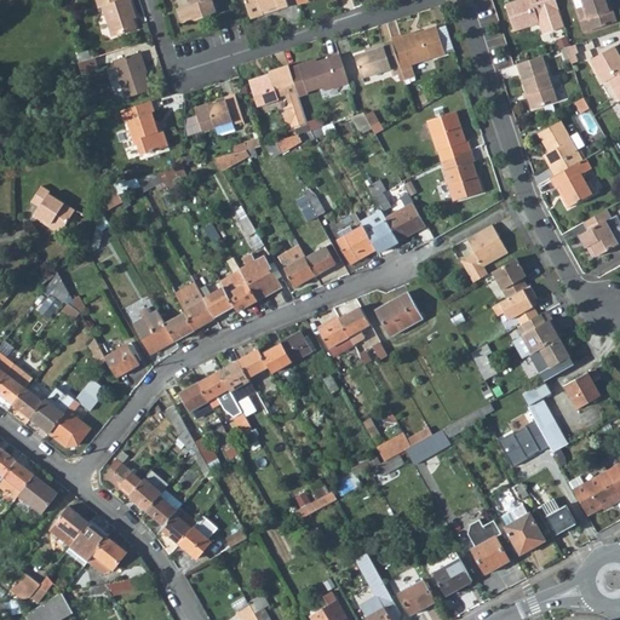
[(93,0),(96,6),(99,4),(109,34),(135,27),(131,17),(133,16),(127,0),(93,0)]
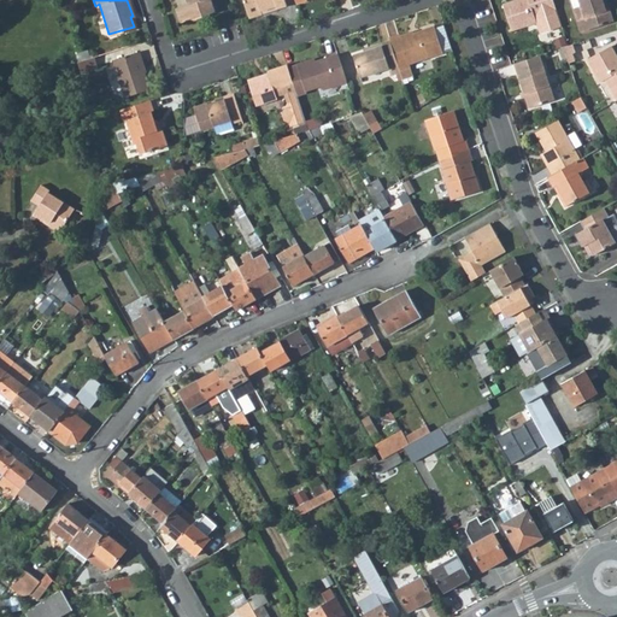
[(201,16),(210,12),(215,11),(210,0),(183,0),(186,4),(174,7),(178,22),(189,18),(191,21),(203,17),(201,16)]
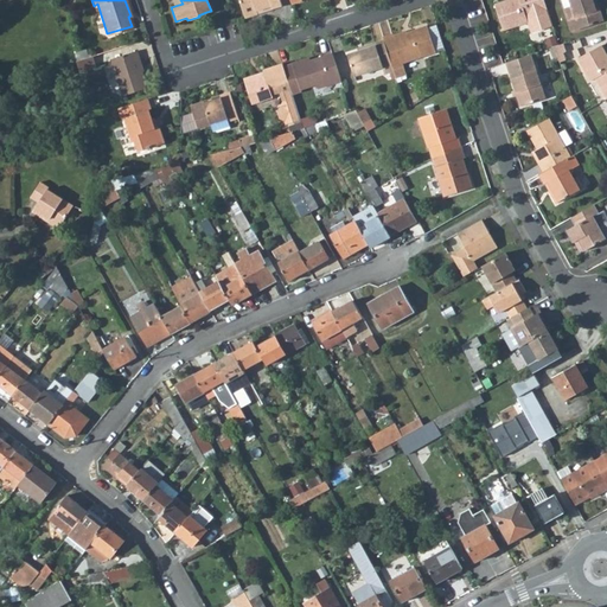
[(237,0),(243,16),(280,4),(279,0),(237,0)]
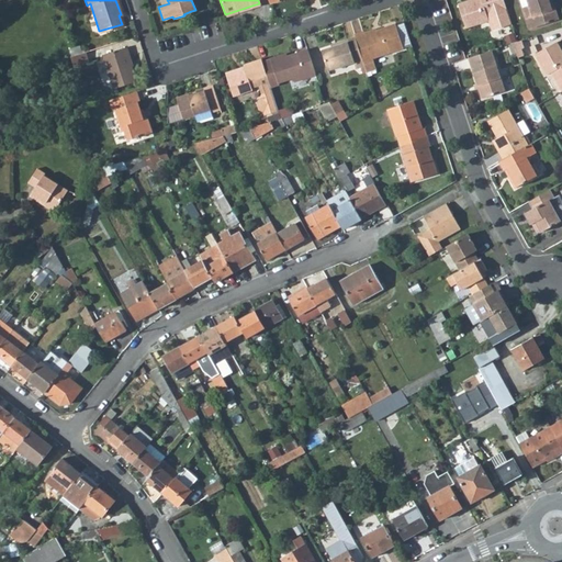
[(510,19),(504,0),(463,0),(457,2),(464,26),(481,21),(484,31),(504,24),(503,21),(510,19)]
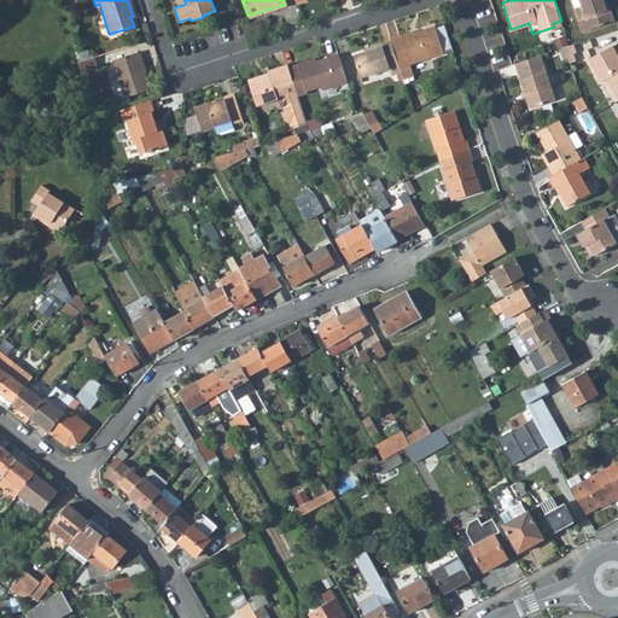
[(608,9),(605,10),(601,0),(576,0),(578,7),(571,9),(576,21),(582,18),(587,29),(613,21),(608,9)]
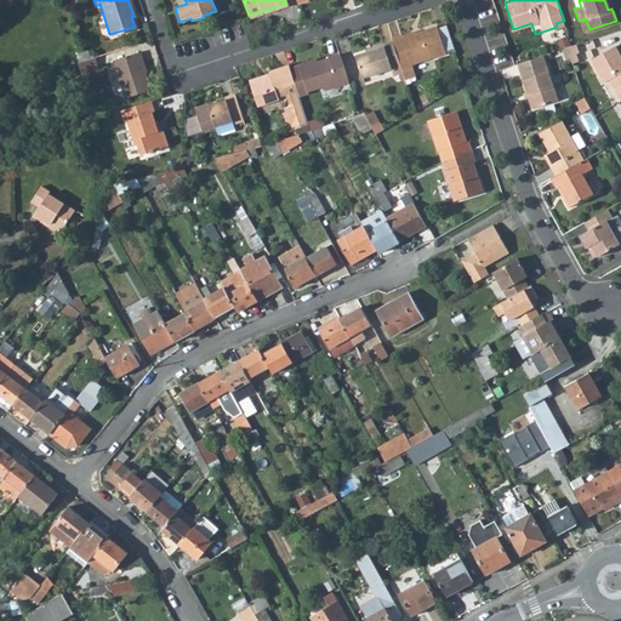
[(579,21),(582,32),(590,29),(585,18),(579,21)]
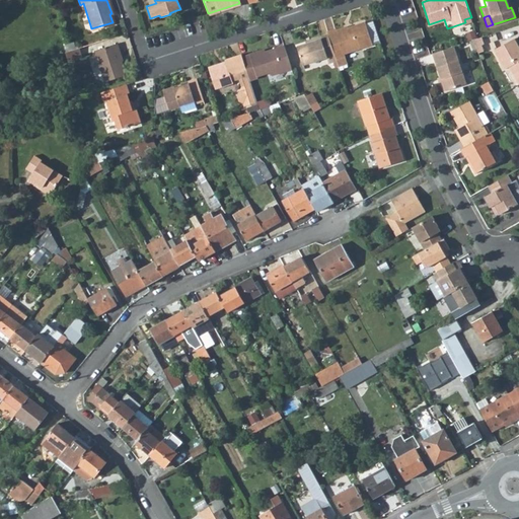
[(325,29),(326,31),(335,58),(345,55),(344,52),(371,43),(364,19),(336,28),(335,26),(325,29)]
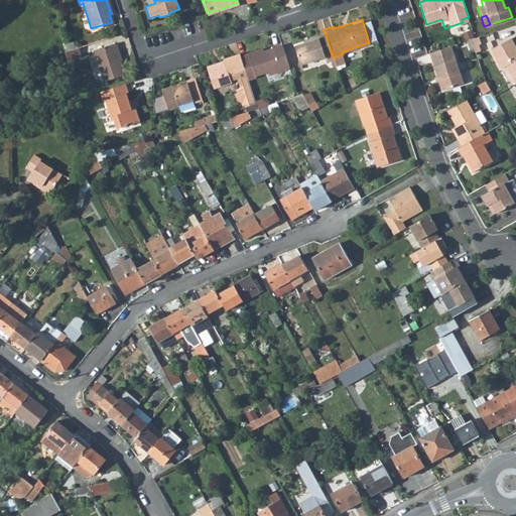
[(325,31),(308,36),(309,39),(294,44),(300,62),(324,55),(326,61),(334,59),(333,57),(325,31)]
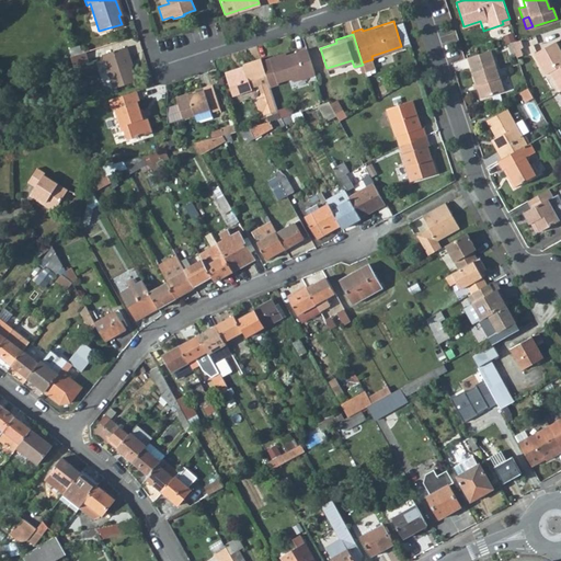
[(542,75),(547,72),(559,92),(560,91),(560,54),(553,42),(531,55),(542,75)]
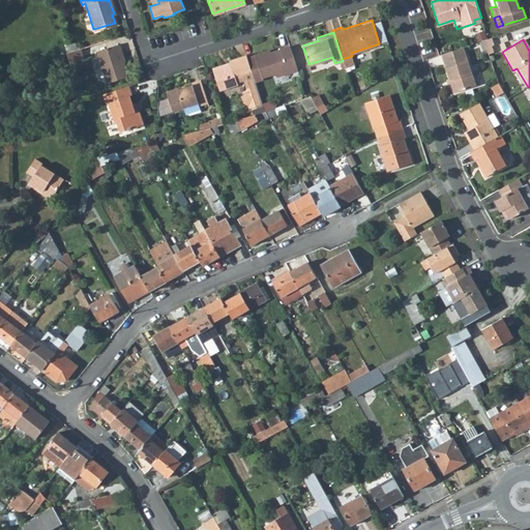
[(124,60),(119,42),(95,51),(106,82),(127,75),(123,61),(124,60)]
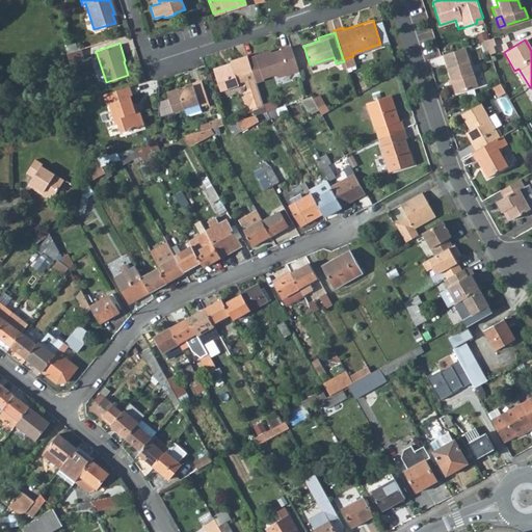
[(67,50),(68,58),(84,54),(82,45),(67,50)]
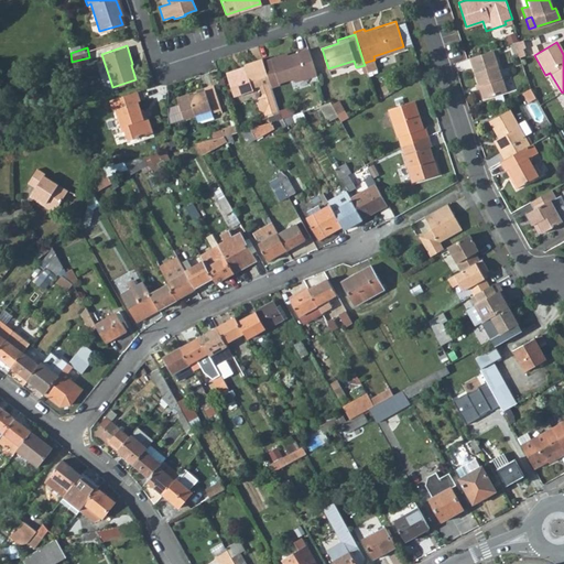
[(307,49),(285,55),(285,53),(271,57),(262,61),(270,85),(279,83),(278,80),(292,76),(293,79),(315,73),(307,49)]
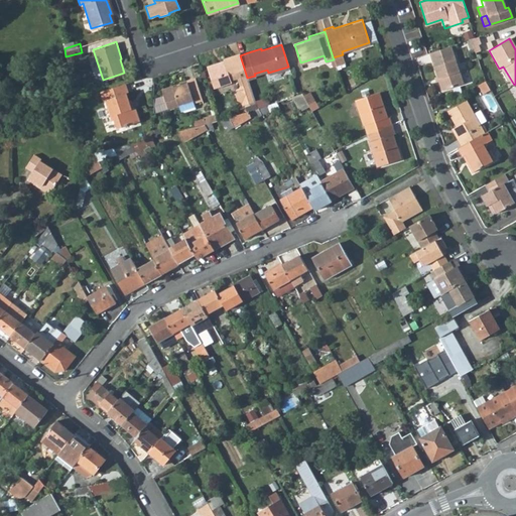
[(438,81),(441,90),(464,82),(452,45),(429,53),(436,76),(438,81)]
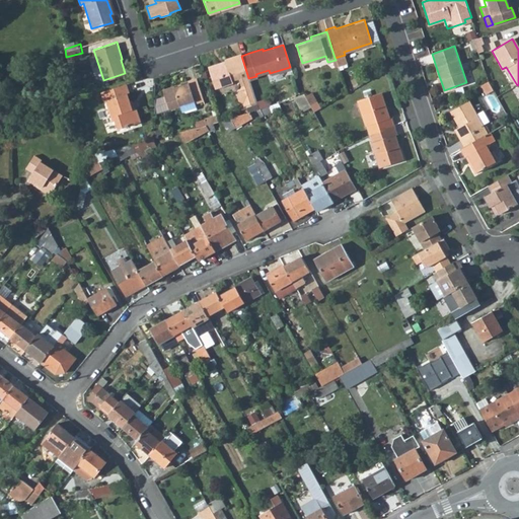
[(215,87),(222,85),(232,81),(231,79),(236,77),(239,87),(237,87),(237,89),(235,93),(237,99),(241,101),(242,104),(255,99),(248,78),(241,56),(239,52),(224,58),(224,60),(215,63),(208,65),(215,87)]
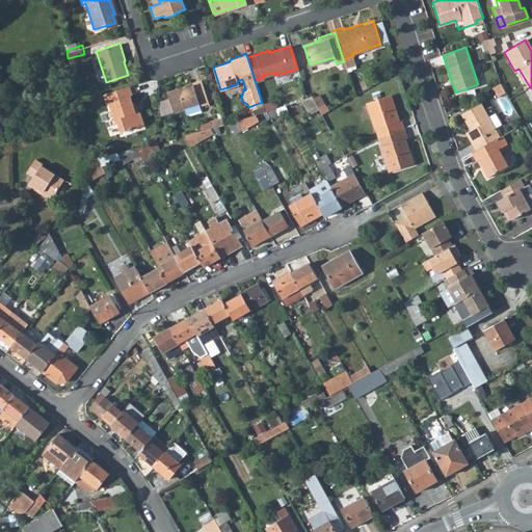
[(301,80),(307,98),(312,96),(315,95),(310,77),(301,80)]
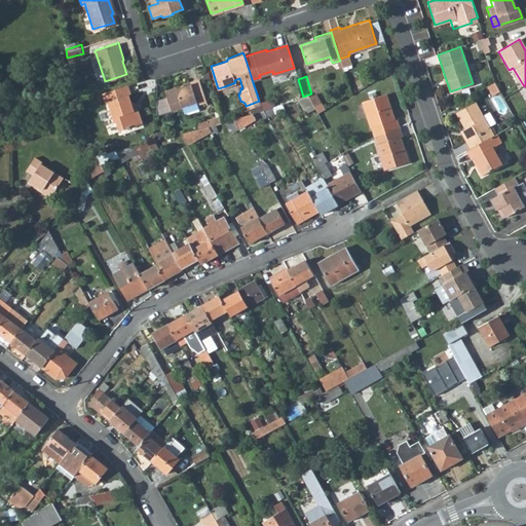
[(203,99),(196,77),(188,80),(188,81),(175,86),(175,85),(163,89),(165,97),(155,101),(155,114),(170,109),(170,110),(183,106),(195,102),(196,104),(204,101),(203,99)]
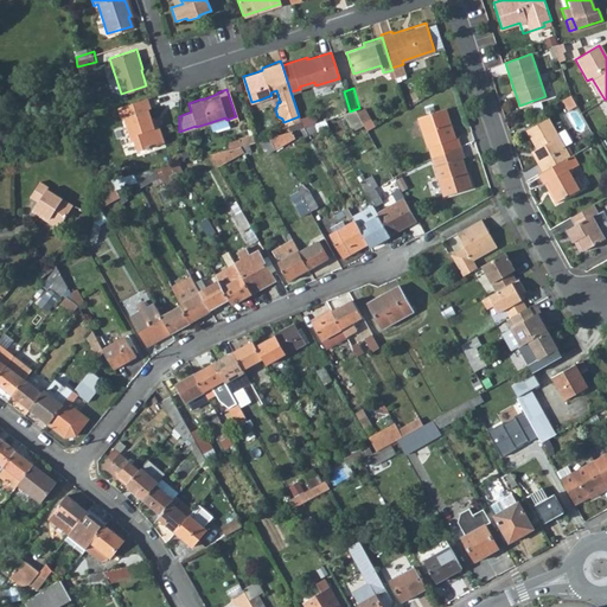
[(117,107),(121,116),(123,116),(131,139),(133,139),(136,148),(163,140),(158,125),(153,127),(147,108),(151,106),(147,96),(117,107)]
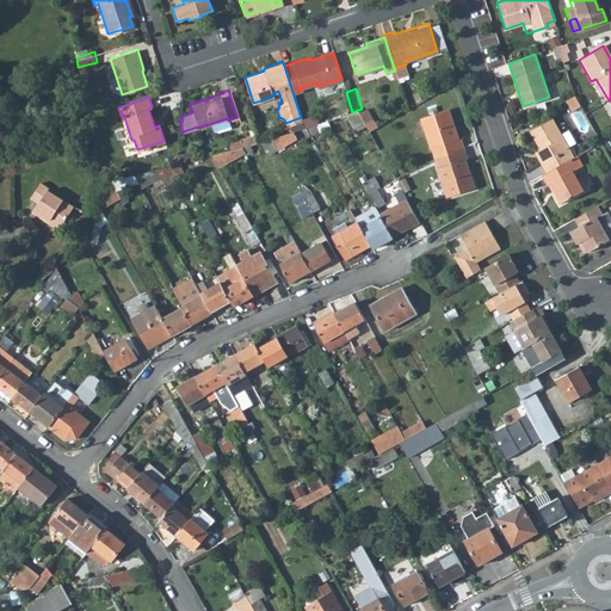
[(580,107),(574,97),(565,102),(571,112),(580,107)]
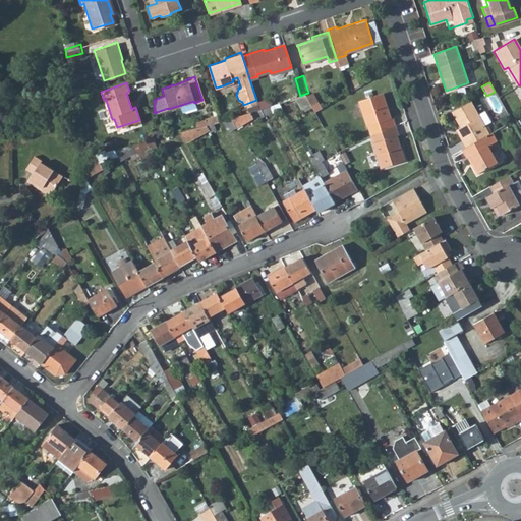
[(382,93),(358,100),(370,136),(395,123),(393,116),(390,117),(382,93)]
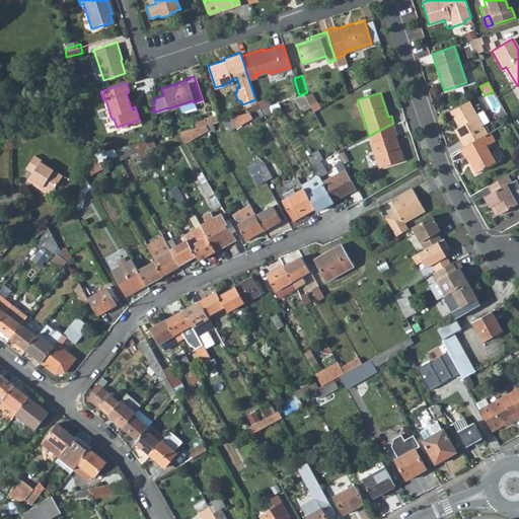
[(293,97),(301,112),(310,105),(304,93),(299,95),(293,97)]
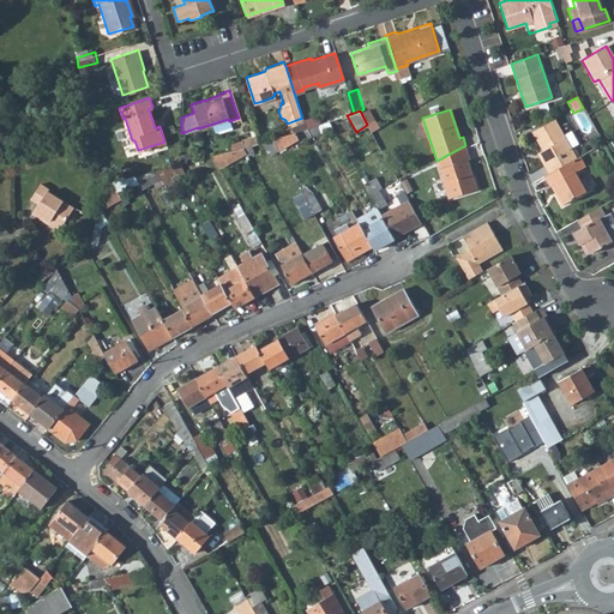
[(577,157),(554,118),(531,131),(541,149),(537,151),(549,173),(577,157)]
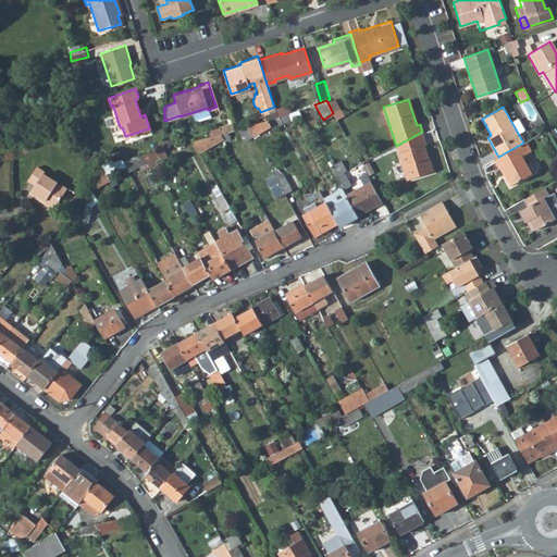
[(207,108),(194,112),(196,118),(198,119),(209,114),(208,110),(207,108)]
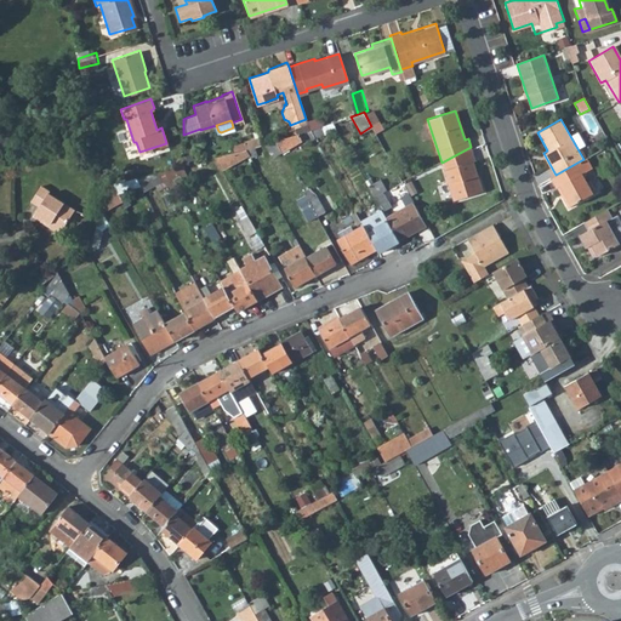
[(334,123),(325,125),(311,130),(314,137),(337,130),(334,123)]
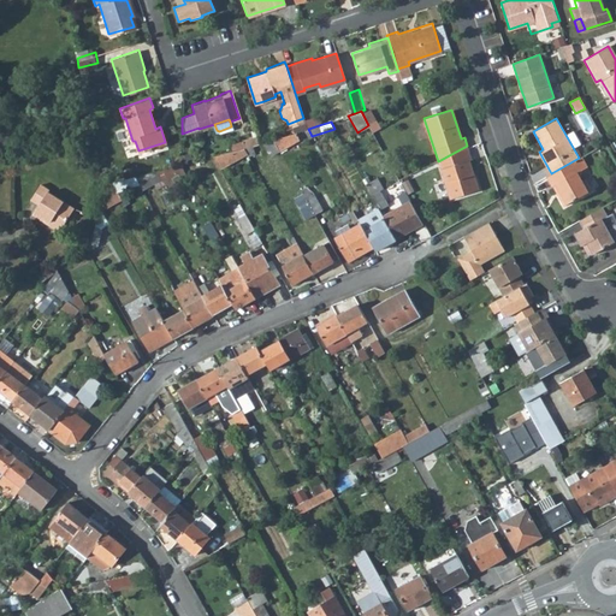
[(278,150),(302,137),(298,131),(276,137),(276,138),(272,138),(278,150)]
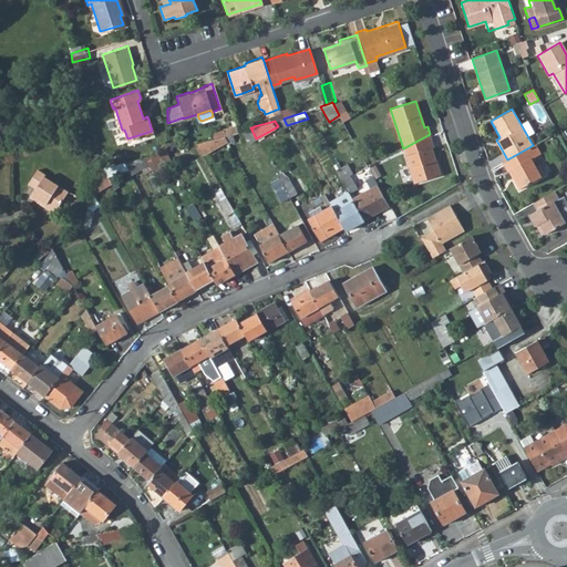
[(235,125),(224,129),(226,135),(237,132),(235,125)]
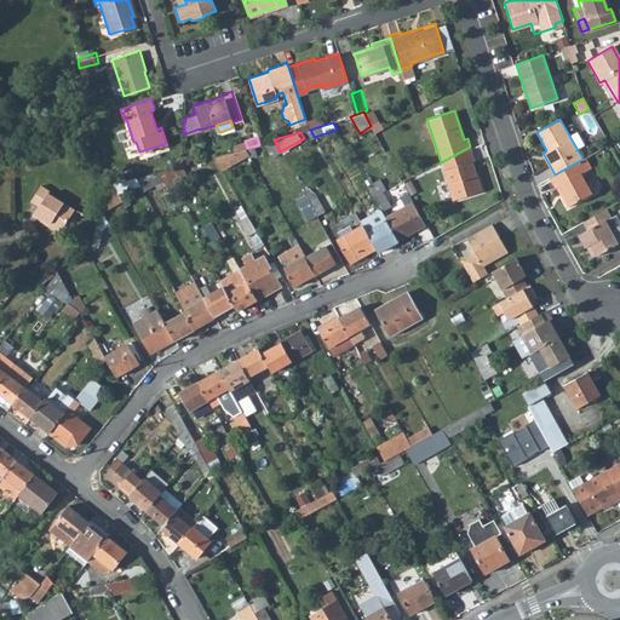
[(471,160),(475,159),(470,147),(441,162),(453,197),(481,189),(471,160)]
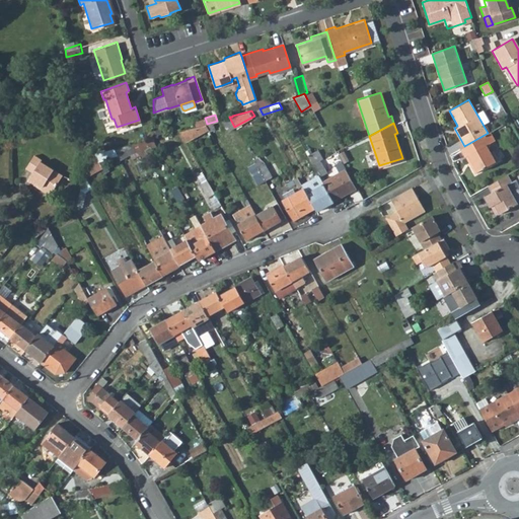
[(187,142),(208,130),(206,125),(180,131),(187,142)]
